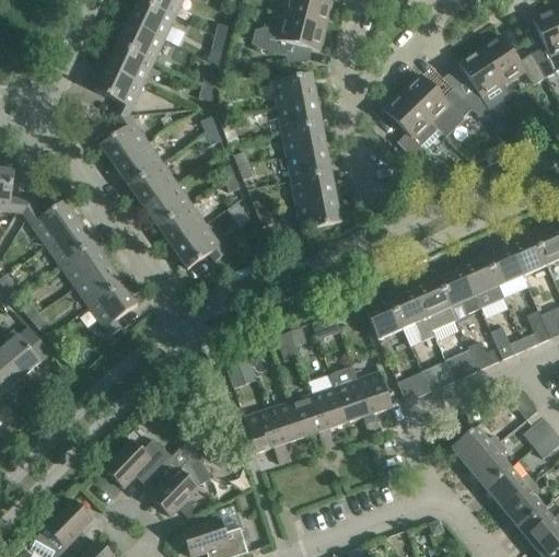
[(138,0),(128,21),(165,38),(175,15),(143,0),(138,0)]
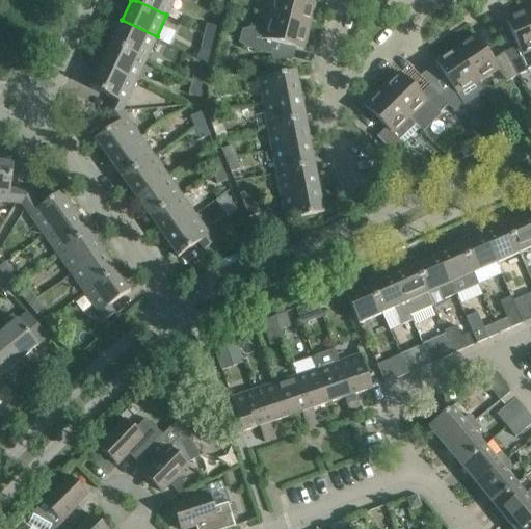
[(136,0),(166,15),(174,0),(136,0)]
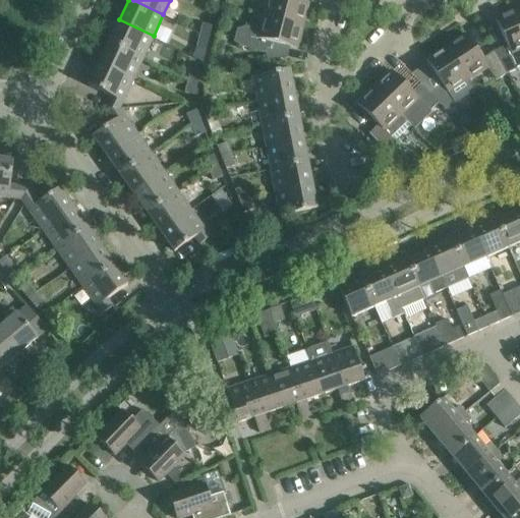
[(268,0),(265,12),(303,22),(309,0),(268,0)]
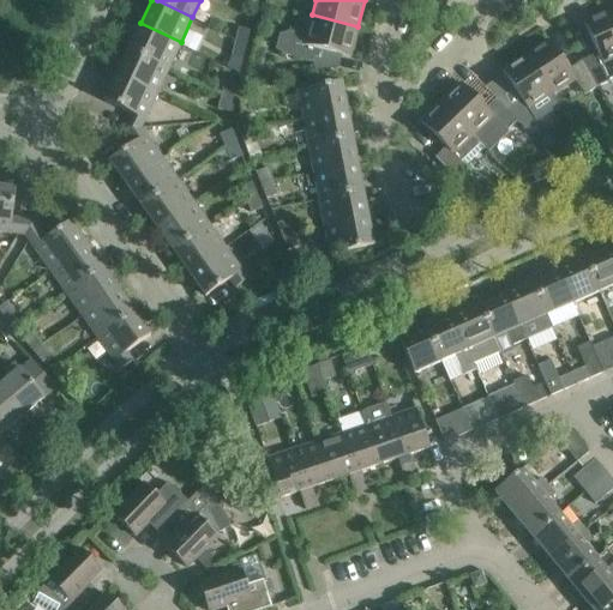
[(599,50),(583,56),(598,84),(612,77),(612,13),(610,6),(584,18),(599,50)]
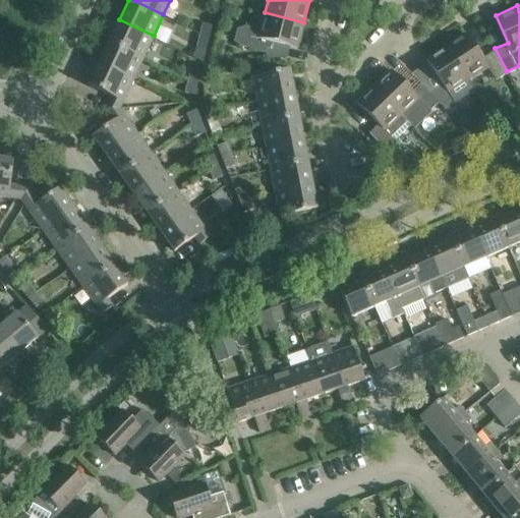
[(234,39),(240,44),(245,45),(266,50),(269,38),(297,46),(303,22),(265,12),(261,26),(253,24),(237,25),(234,39)]
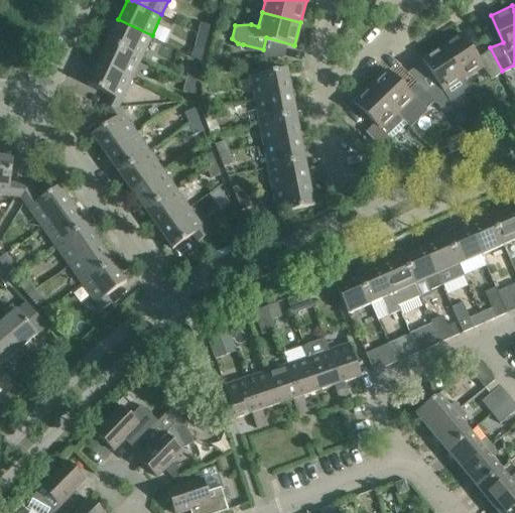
[(152,35),(118,19),(108,40),(142,55),(152,35)]
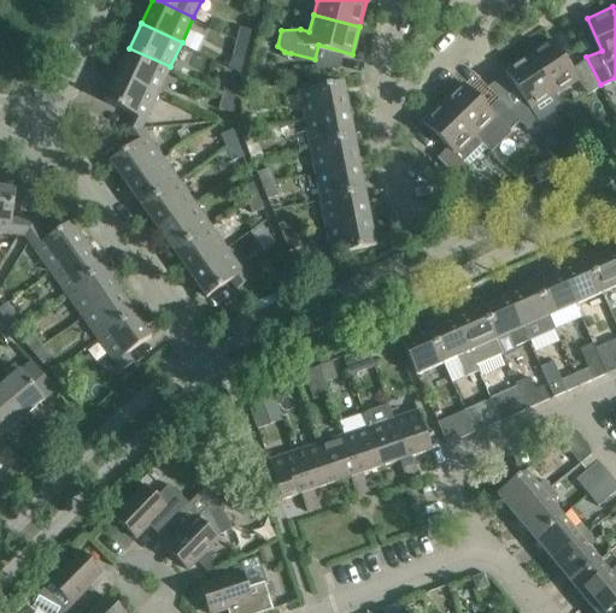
[(241,24),(238,37),(234,52),(245,54),(252,28),(241,24)]
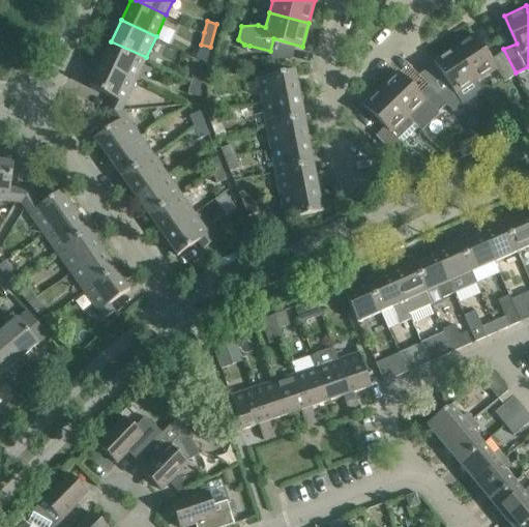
[(474,31),(454,45),(476,79),(497,66),(505,79),(516,72),(503,49),(492,57),(474,31)]
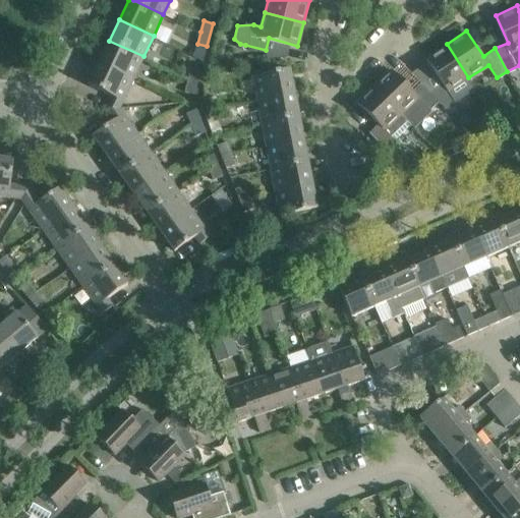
[(109,41),(99,61),(133,77),(143,56),(109,41)]
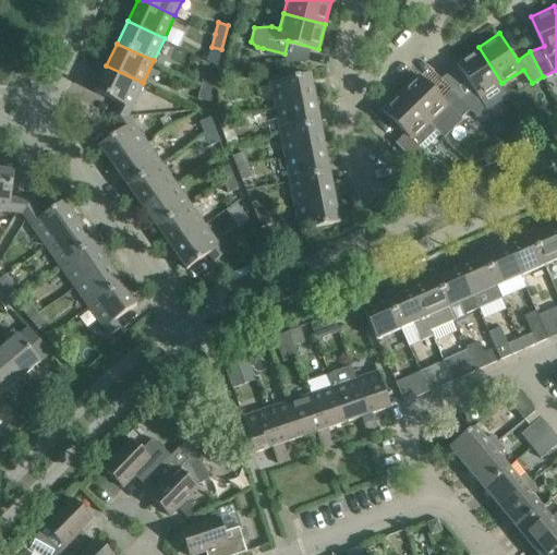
[(501,83),(479,47),(457,61),(474,88),(461,97),(470,107),(481,118),(491,111),(481,97),(501,83)]
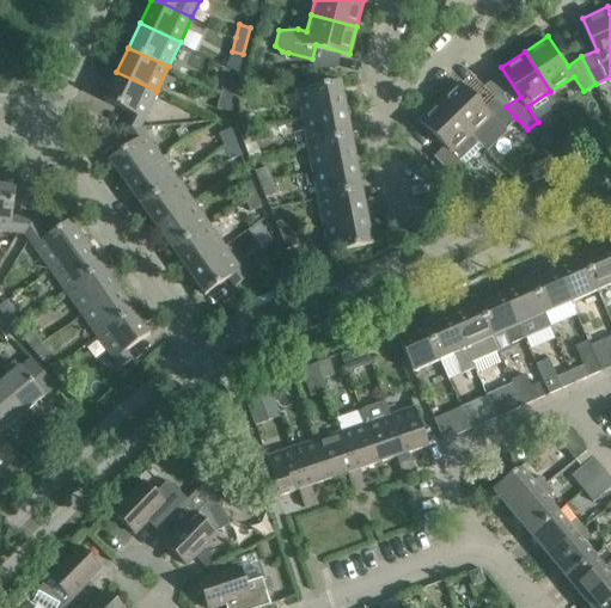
[(141,124),(157,91),(116,72),(104,97),(132,110),(124,126),(141,124)]
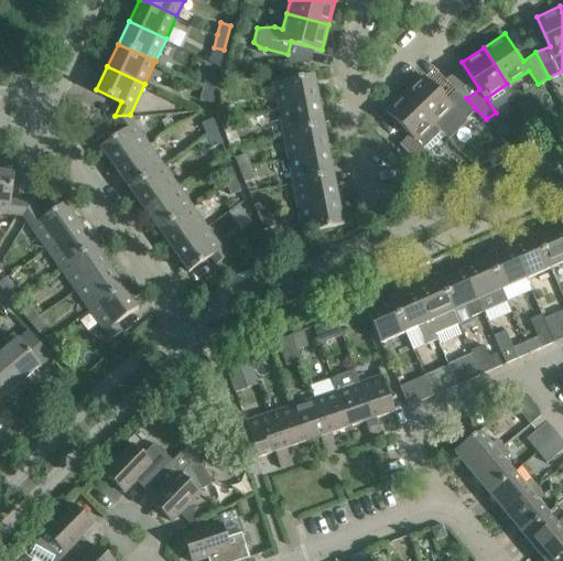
[(208,72),(205,84),(202,97),(212,99),(218,75),(208,72)]
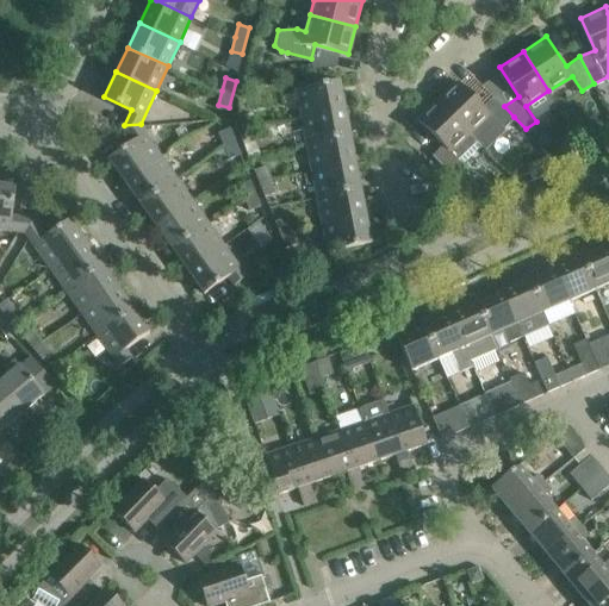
[(459,79),(439,99),(472,132),(491,113),(504,126),(514,117),(504,106),(493,94),(484,105),(459,79)]
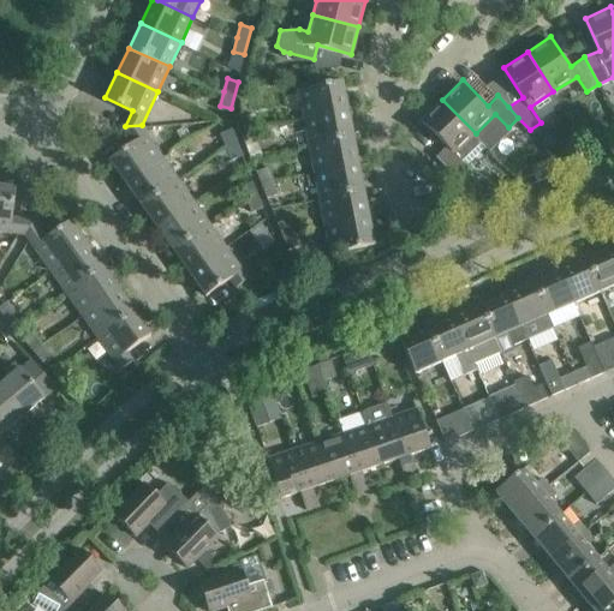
[(304,117),(349,108),(344,81),(320,84),(299,89),(304,117)]
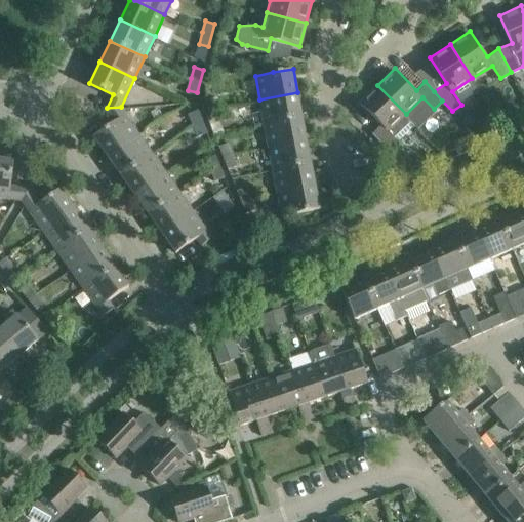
[(414,123),(406,114),(377,85),(360,102),(381,123),(372,131),(391,151),(400,142),(398,139),(414,123)]
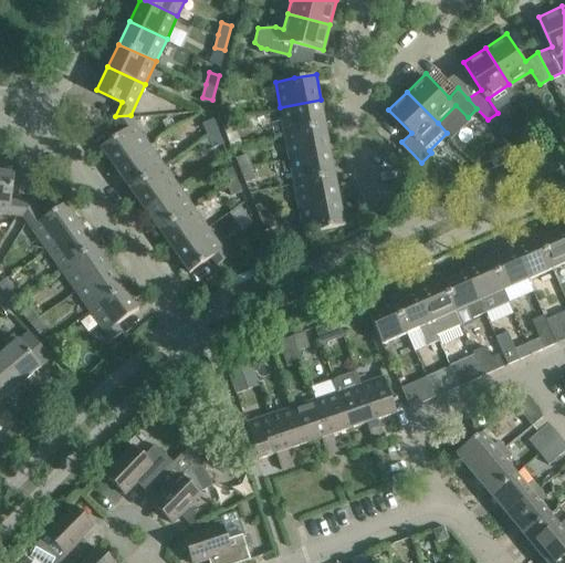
[(285,132),(326,124),(321,100),(280,107),(285,132)]
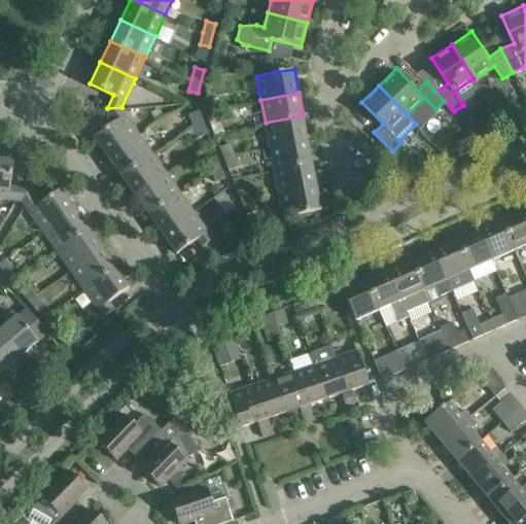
[(220,119),(216,108),(211,97),(202,101),(211,124),(220,119)]
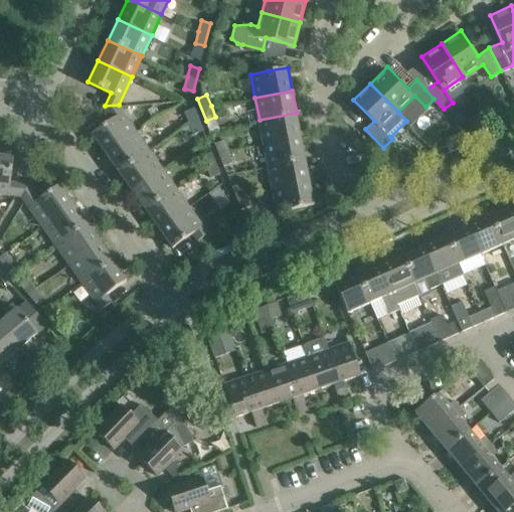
[(137,130),(119,105),(105,106),(113,118),(93,132),(106,152),(137,130)]
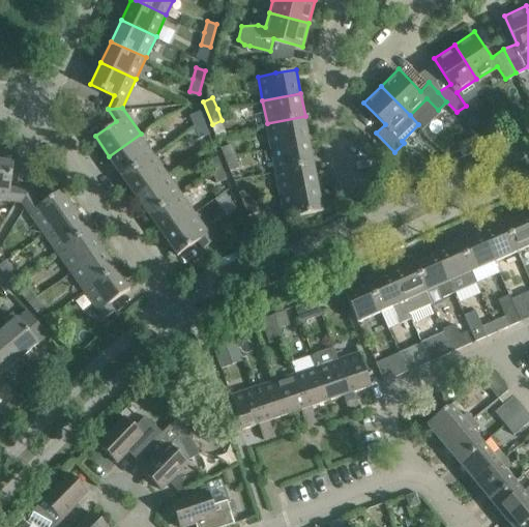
[(190,113),(196,124),(200,136),(209,132),(200,109),(190,113)]
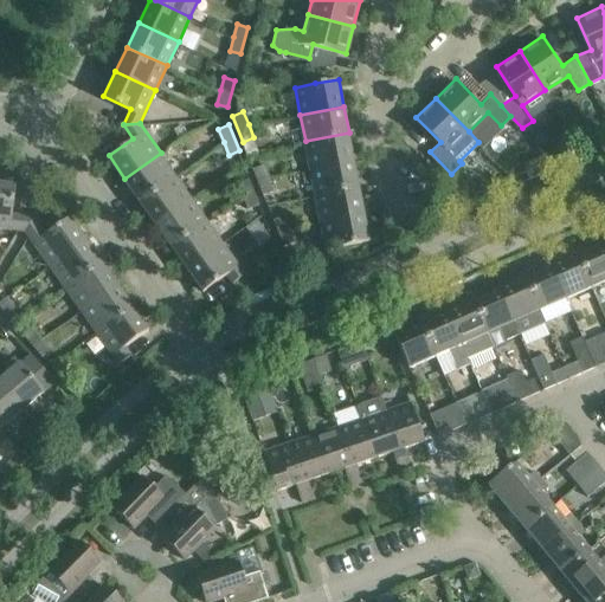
[(310,167),(354,159),(349,133),(306,141),(310,167)]
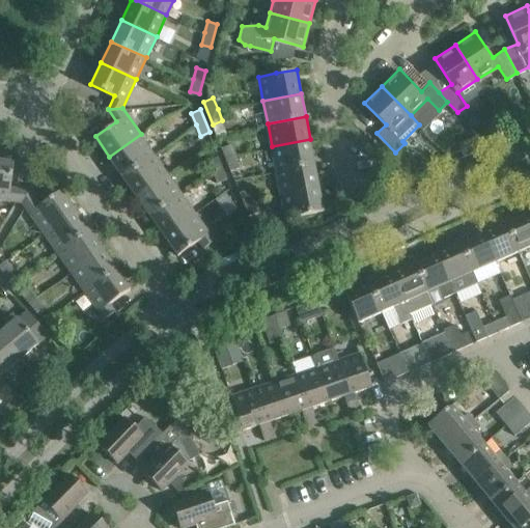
[(495,131),(483,136),(487,144),(489,147),(500,142),(499,140),(495,131)]
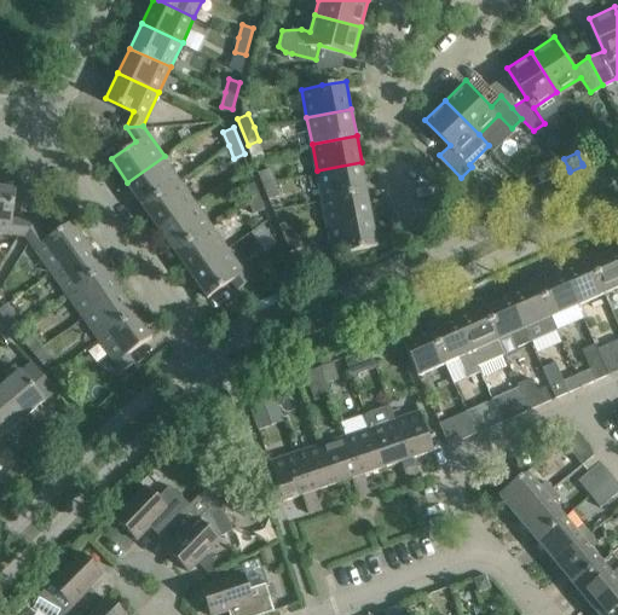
[(180,179),(165,156),(127,183),(144,204),(180,179)]
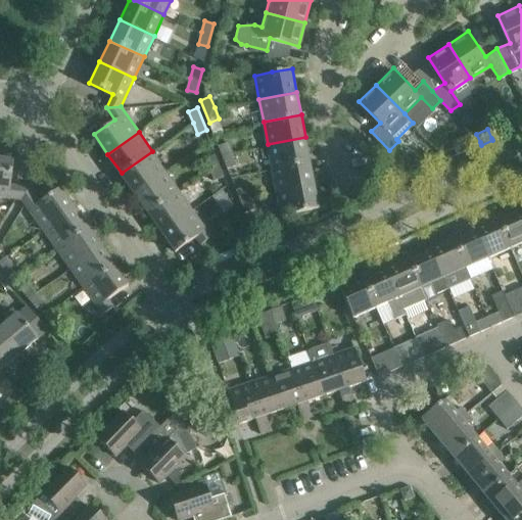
[(273,168),(310,160),(305,137),(268,144),(273,168)]
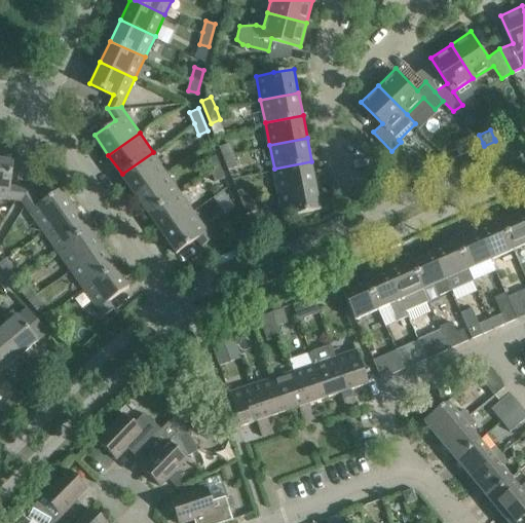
[(237,163),(233,152),(228,141),(220,145),(228,167),(237,163)]
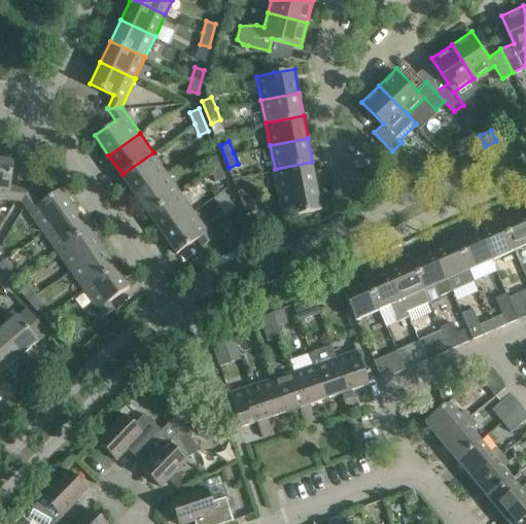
[(123,174),(136,194),(167,172),(153,152),(123,174)]
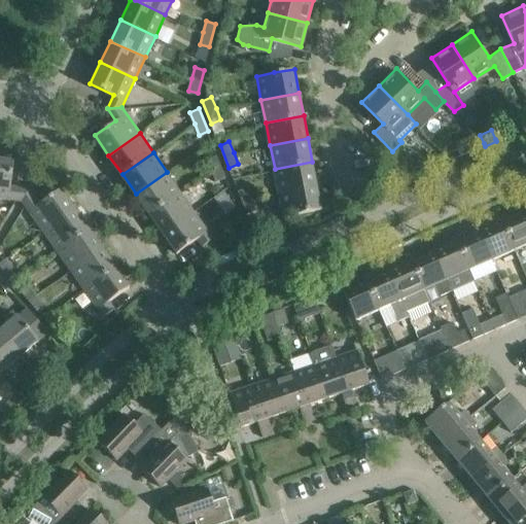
[(208,156),(212,168),(216,179),(225,176),(216,153),(208,156)]
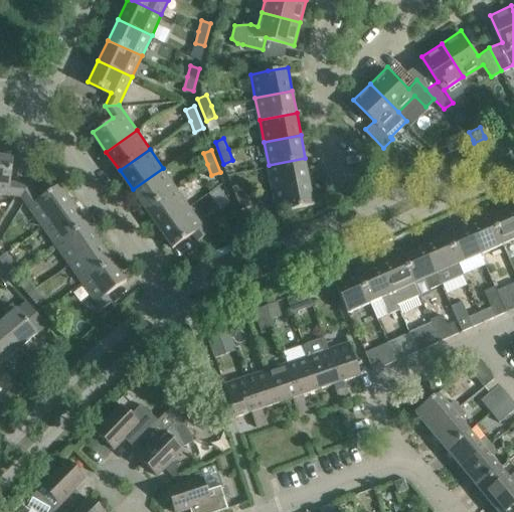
[(0,191),(16,193),(23,182),(10,180),(14,156),(0,153),(0,191)]
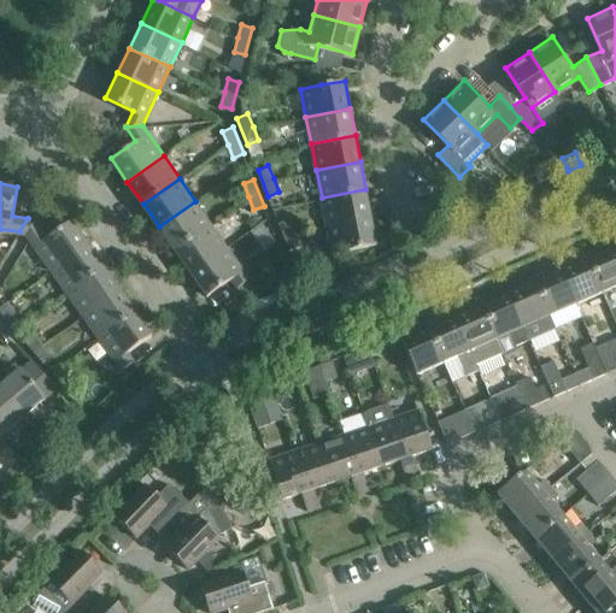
[(327,224),(370,216),(365,189),(322,198),(327,224)]
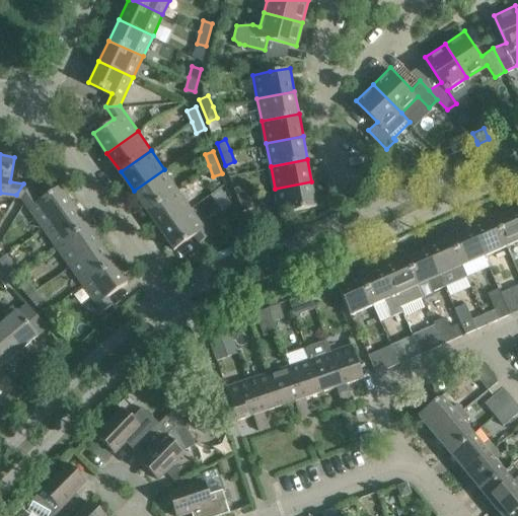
[(400,159),(392,166),(395,169),(401,175),(403,174),(410,169),(400,159)]
